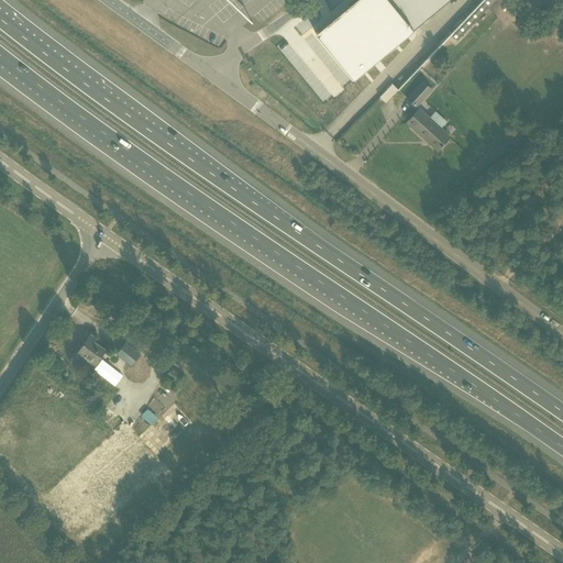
[(412,30),(387,0),(354,0),(350,4),(352,7),(321,32),(319,30),(316,32),(354,78),(412,30)]
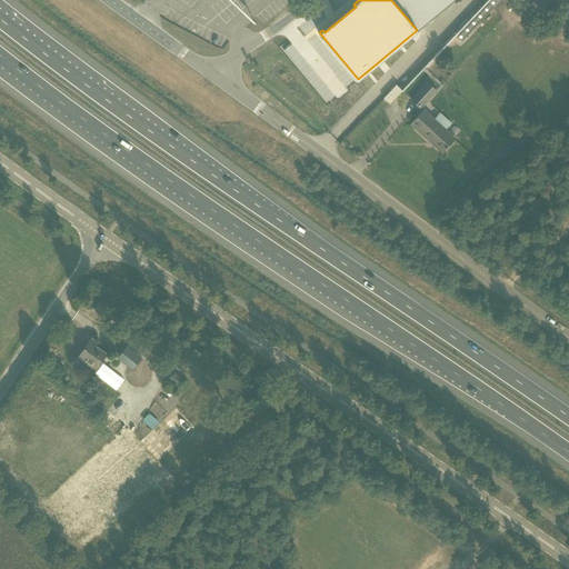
[(451,0),(396,0),(417,27),(451,0)]
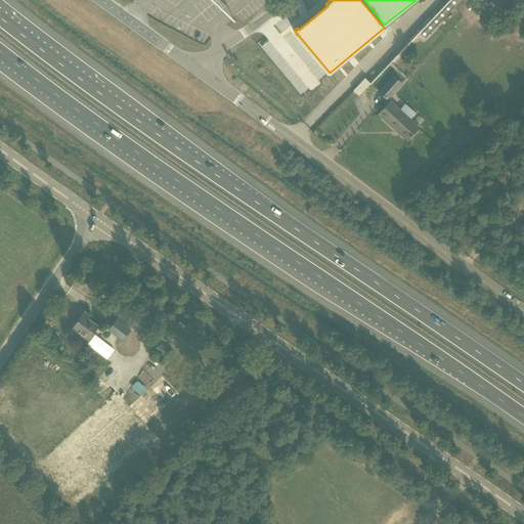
[(426,39),(462,0),(450,0),(420,33),(426,39)]
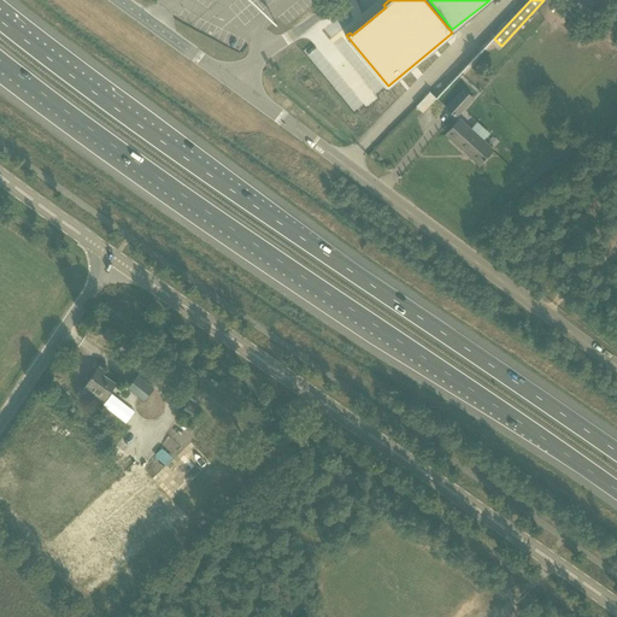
[(463,88),(445,109),(456,118),(474,98),(463,88)]
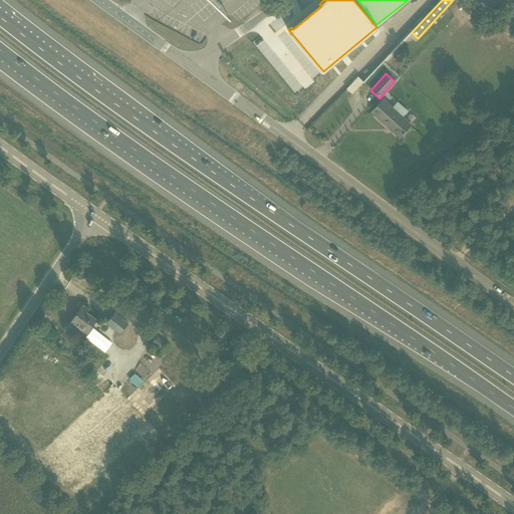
[(399,138),(411,124),(382,99),(371,112),(399,138)]
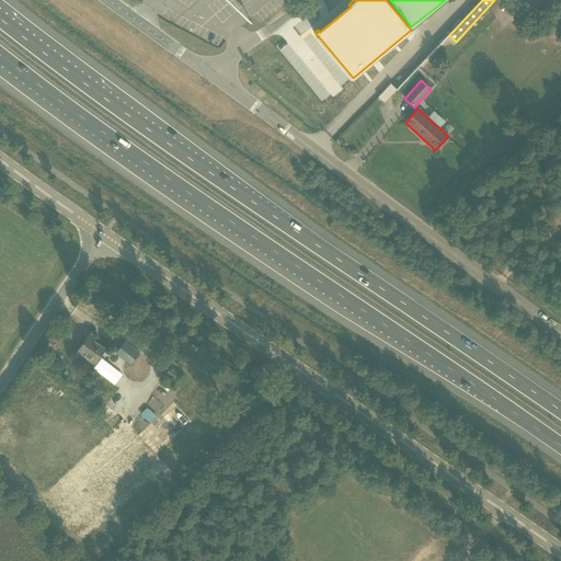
[(83,343),(78,351),(90,358),(89,361),(95,365),(105,348),(93,341),(95,338),(89,333),(83,343)]
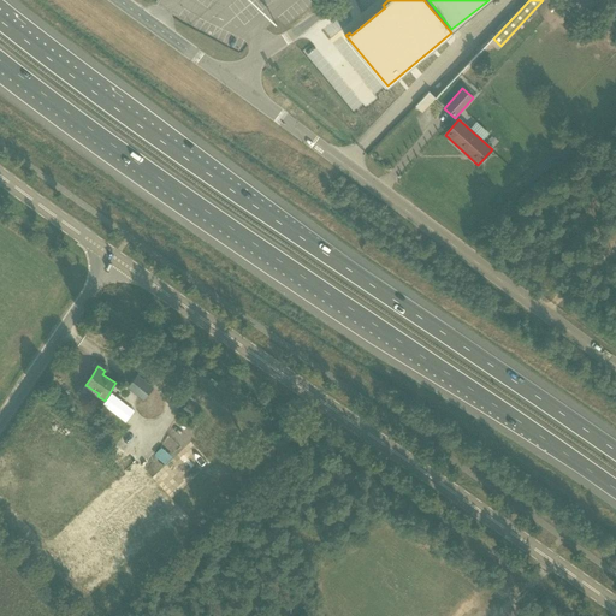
[(144,400),(153,389),(153,388),(136,374),(126,386),(144,400)]
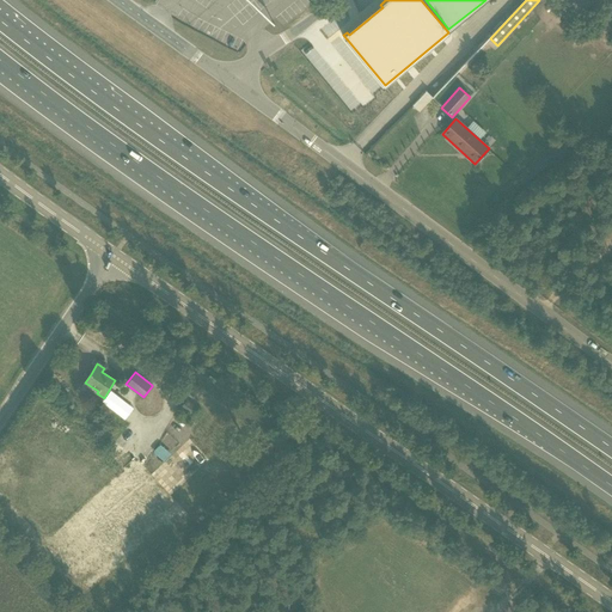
[(126,420),(134,408),(111,390),(102,402),(126,420)]
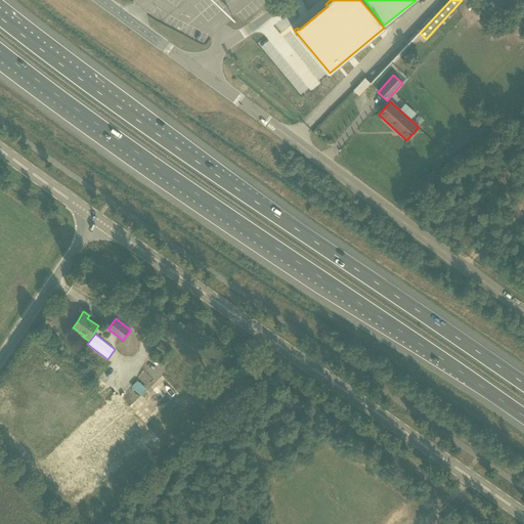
[(170,350),(164,345),(161,342),(155,349),(165,357),(170,350)]
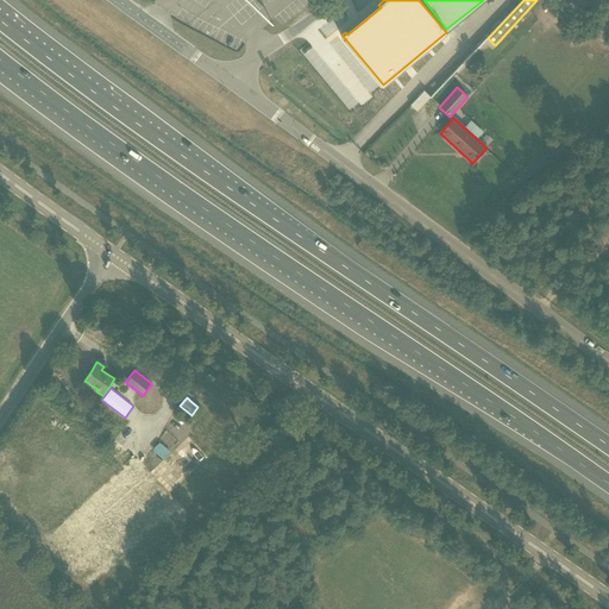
[(208,456),(179,426),(139,463),(169,494),(208,456)]
